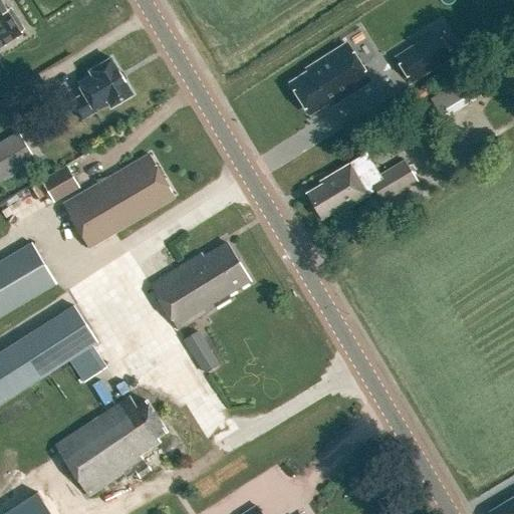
[(19,35),(21,34),(20,33),(19,33),(19,32),(23,29),(11,9),(6,12),(0,1),(0,46),(19,35)]
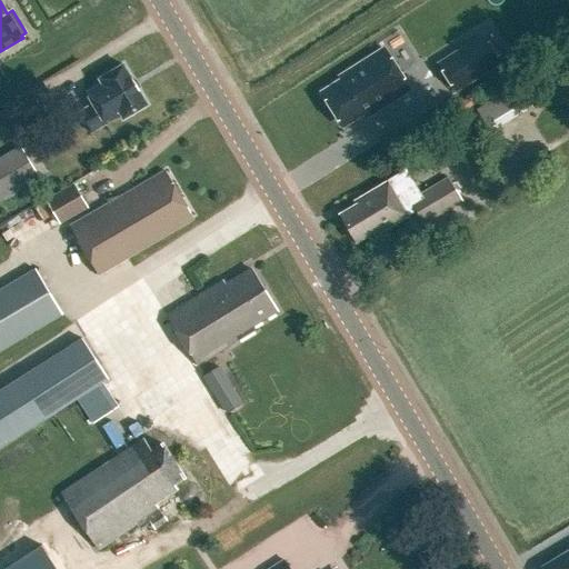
[(482,36),(438,65),(455,91),(500,62),(482,36)]
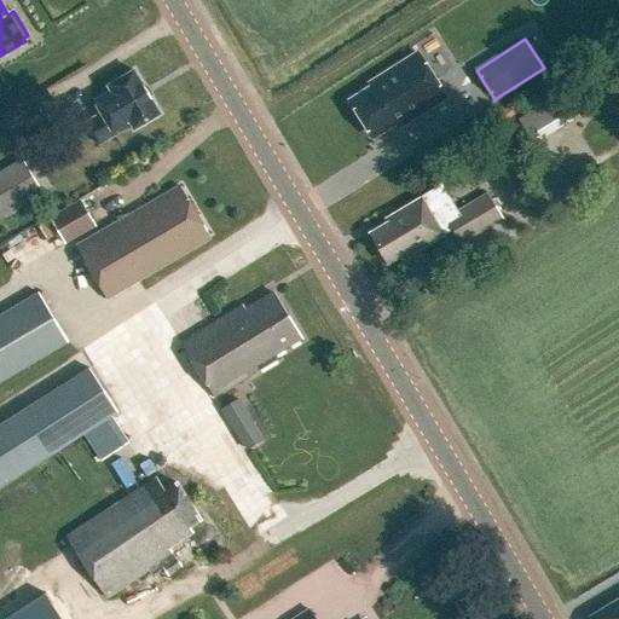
[(371,87),(350,102),(371,134),(404,114),(408,121),(445,97),(417,55),(370,84),(371,87)]
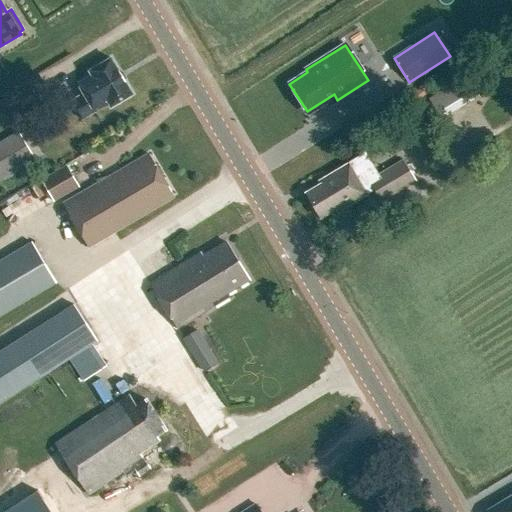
[(119,71),(110,56),(87,70),(89,73),(75,81),(82,93),(70,100),(81,118),(107,102),(109,106),(131,93),(122,78),(124,77),(120,70),(119,71)]
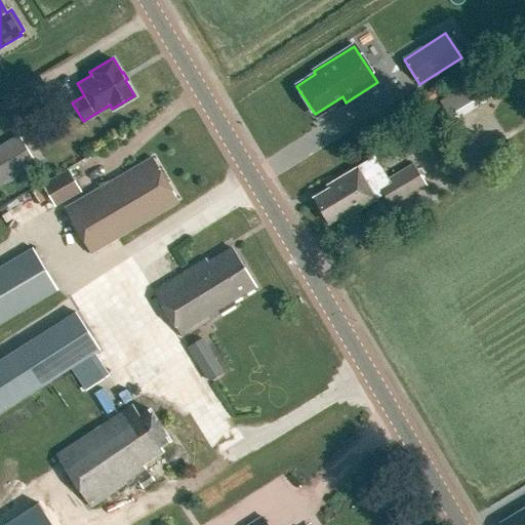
[(451,119),(484,101),(473,80),(440,99),(451,119)]
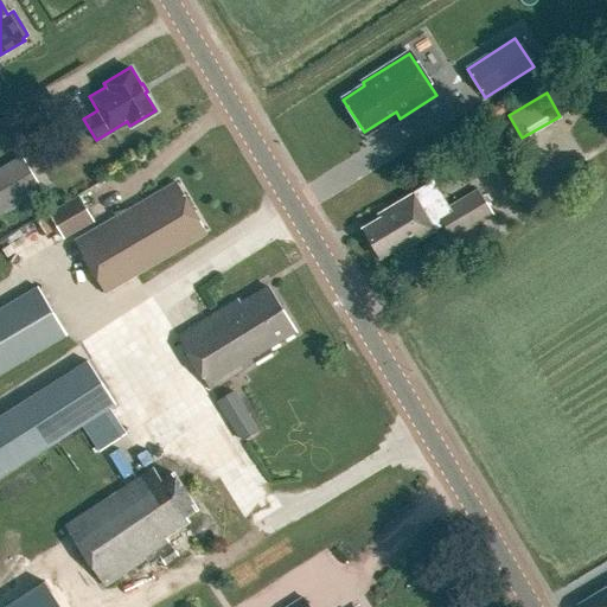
[(0,210),(40,187),(20,154),(0,166),(0,210)]
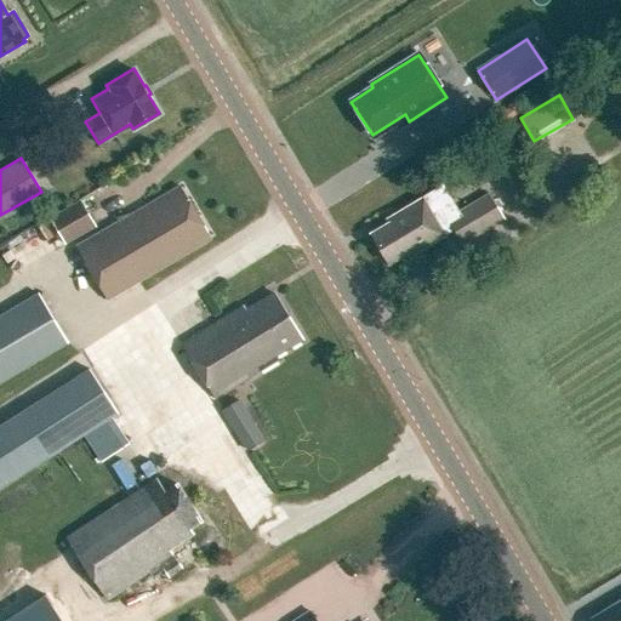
[(106,298),(210,238),(194,212),(197,209),(192,201),(188,200),(178,184),(74,245),(106,298)]
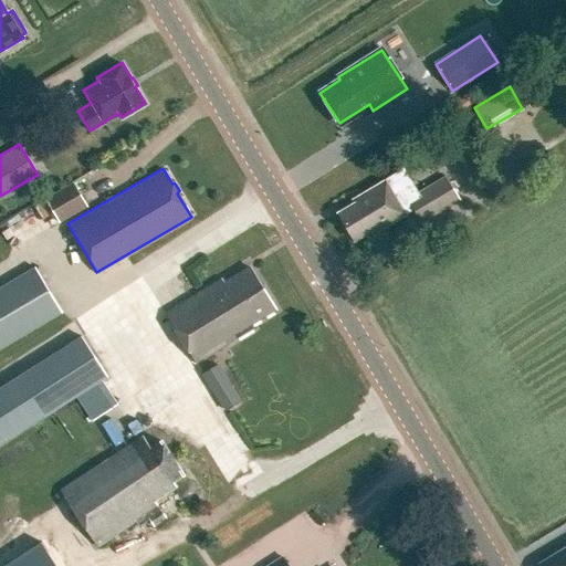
[(458,199),(444,175),(416,191),(408,179),(389,190),(383,179),(359,194),(360,197),(336,211),(353,239),(375,227),(377,230),(396,219),(395,218),(404,213),(411,227),(458,199)]
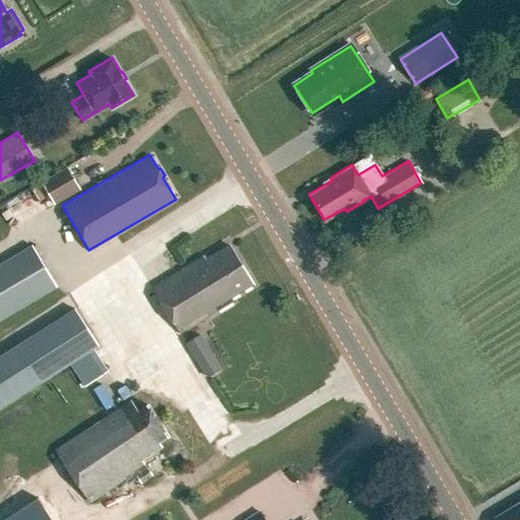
[(55,203),(80,189),(68,167),(42,181),(55,203)]
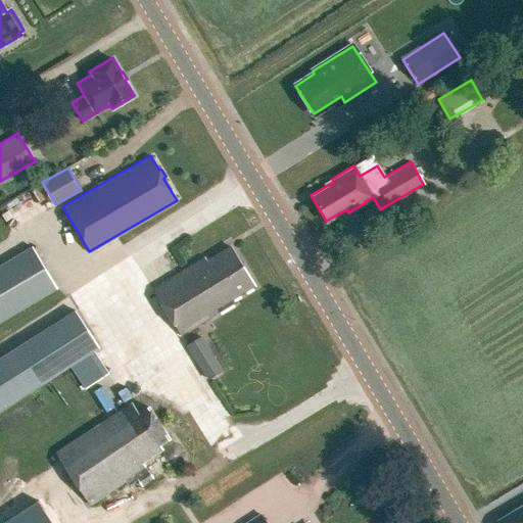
[(253,285),(229,245),(197,265),(196,262),(151,288),(179,334),(232,302),(230,298),(253,285)]
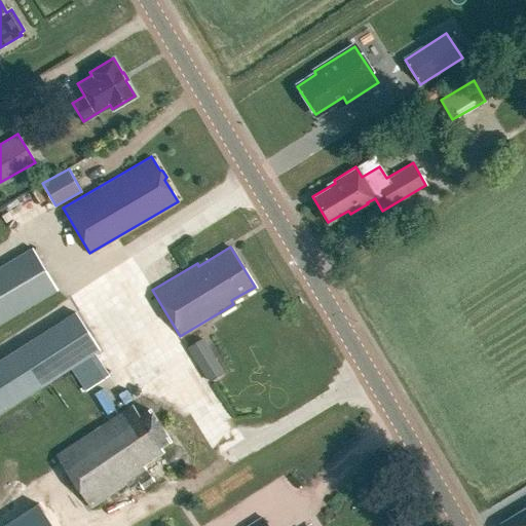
[(0,322),(57,289),(32,248),(0,265),(0,322)]
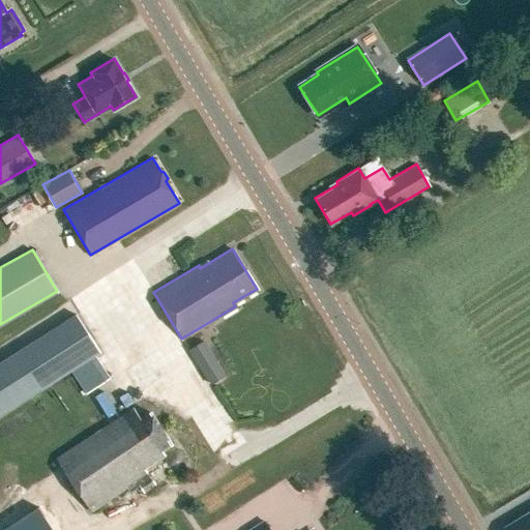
[(95,351),(72,316),(0,362),(0,413),(68,369),(95,351)]
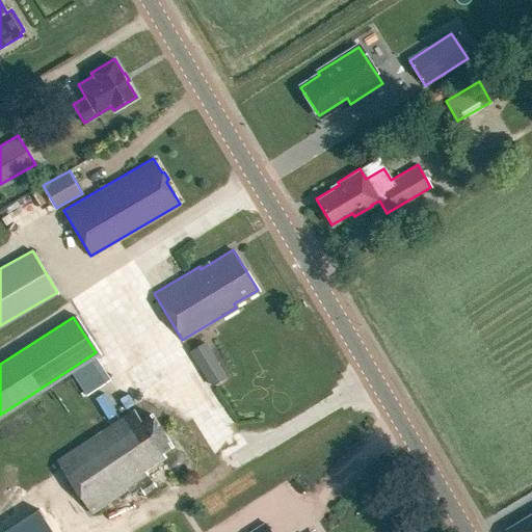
[(201,370),(209,384),(223,376),(215,362),(201,370)]
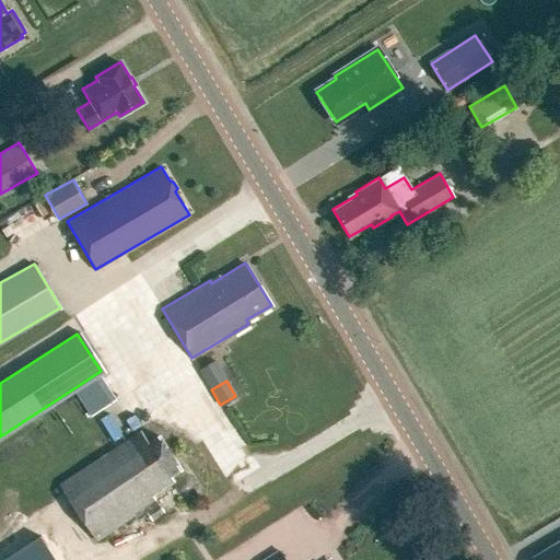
[(148,442),(140,430),(58,483),(95,540),(133,515),(137,520),(147,513),(151,520),(163,512),(151,494),(160,488),(164,490),(171,486),(171,481),(173,480),(170,475),(181,468),(159,434),(148,442)]
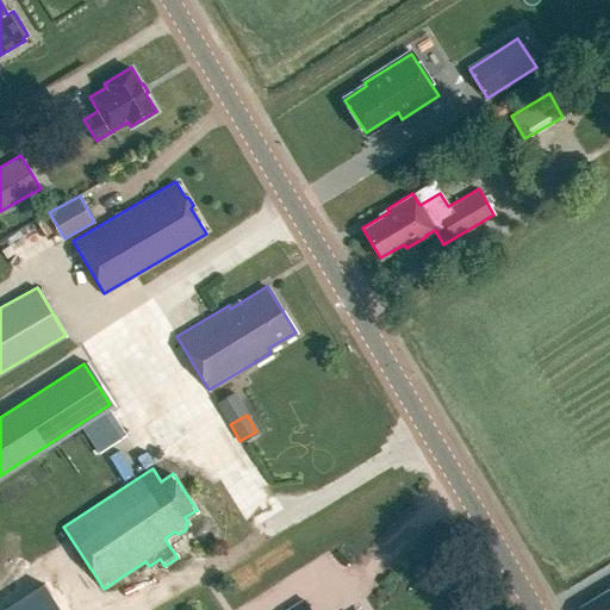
[(607,593),(582,609),(609,609),(609,587),(605,591),(607,593)]
